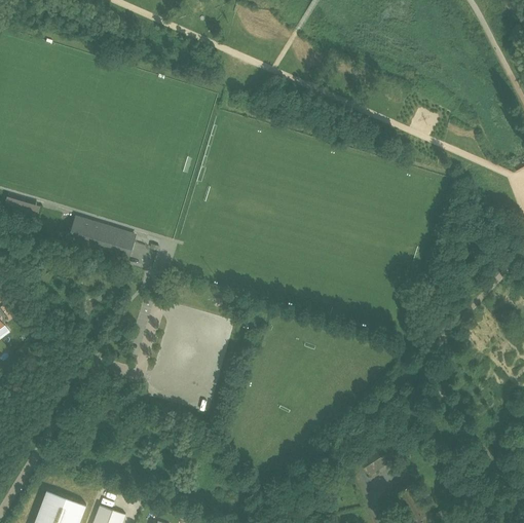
[(38,209),(6,198),(3,209),(35,219),(38,209)]
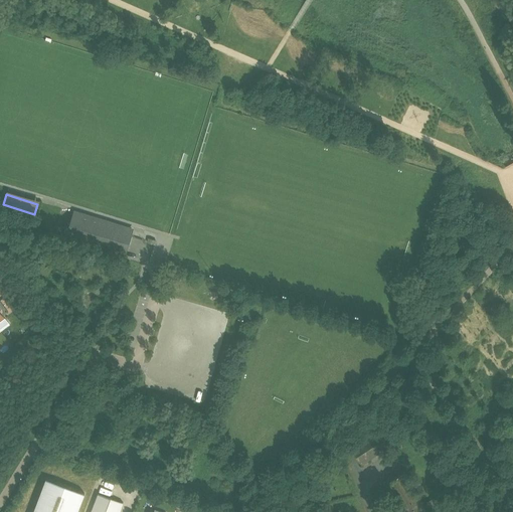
[(131,233),(72,215),(65,239),(124,258),(131,233)]
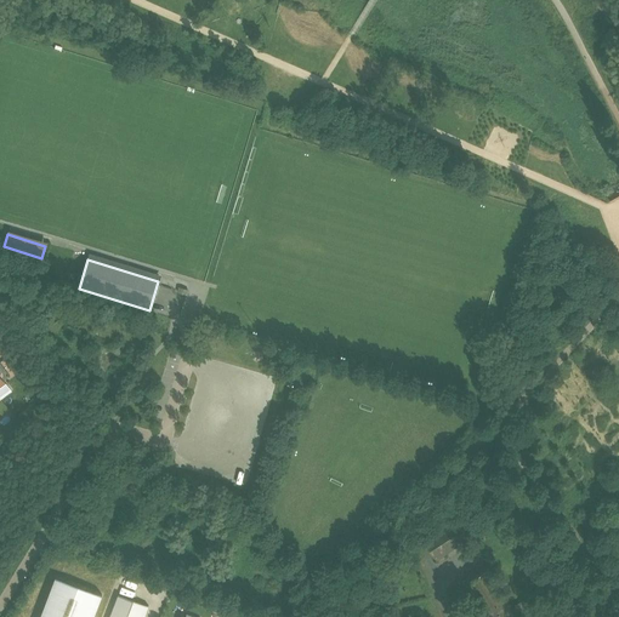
[(456,520),(421,542),(435,563),(471,540),(464,526),(461,527),(456,520)]
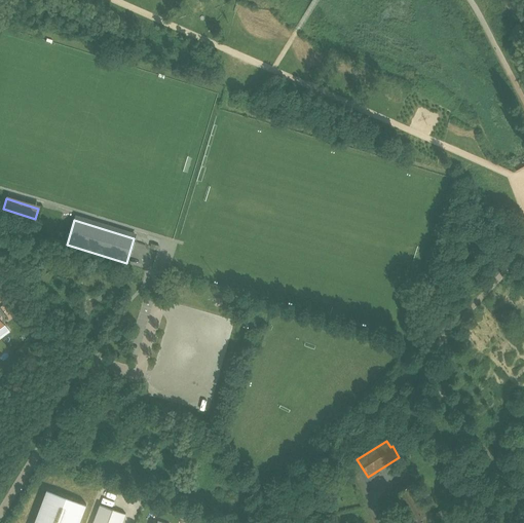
[(78,522),(85,507),(46,491),(34,522),(78,522)]
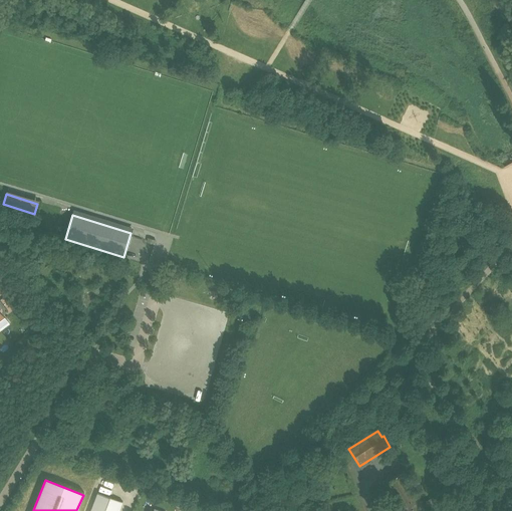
[(118,510),(121,503),(96,493),(89,510),(118,510)]
